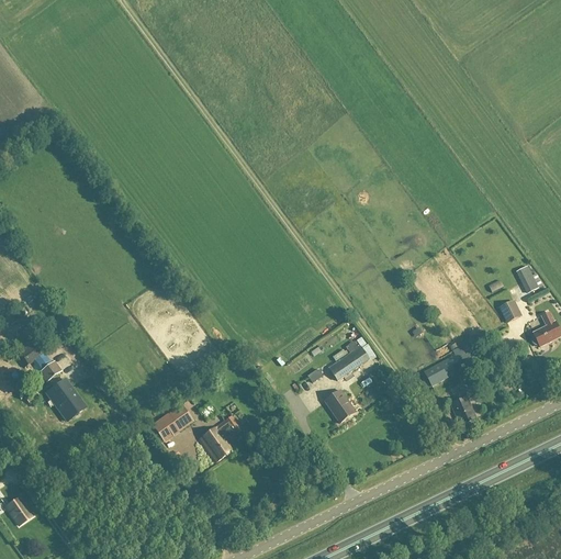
[(526,265),(516,270),(527,292),(537,287),(541,284),(535,272),(531,275),(526,265)]
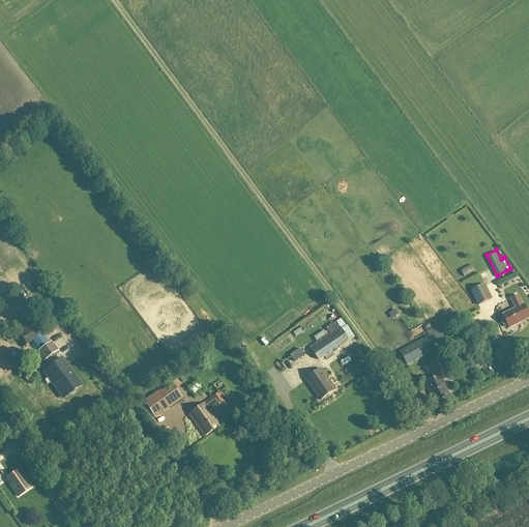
[(490,296),(483,283),(470,289),(477,303),(490,296)]
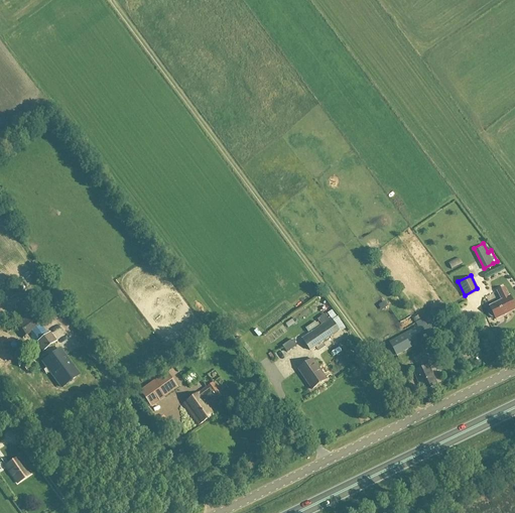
[(488,304),(489,305),(488,307),(487,309),(487,311),(488,313),(490,315),(492,315),(494,315),(495,317),(514,306),(514,305),(509,294),(508,294),(504,285),(496,289),(501,297),(488,304)]
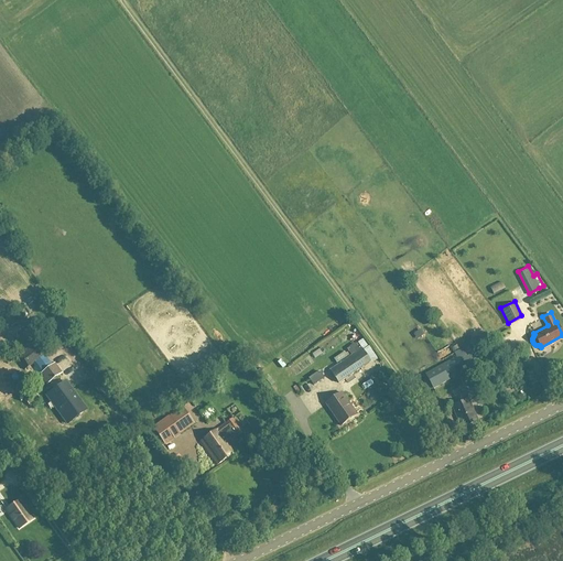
[(338,381),(370,359),(361,346),(329,368),(338,381)]
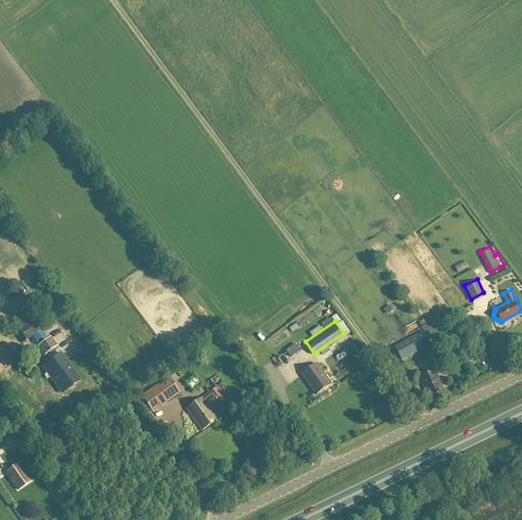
[(51,340),(41,326),(21,341),(19,342),(30,356),(51,340)]
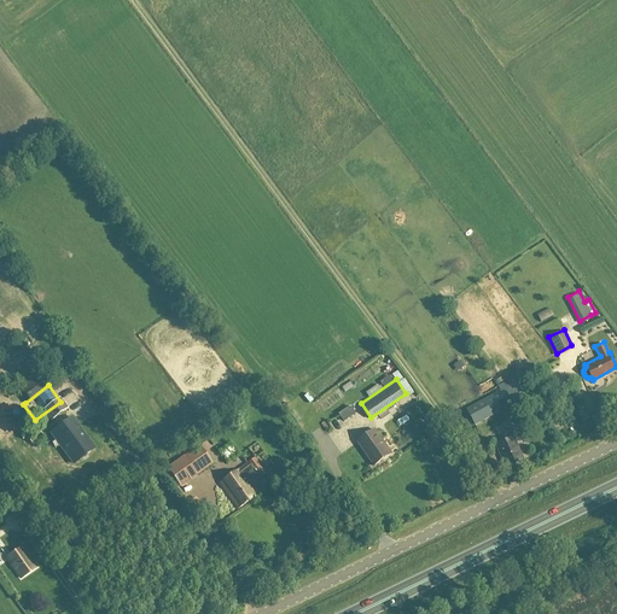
[(475,422),(508,404),(500,389),(466,408),(475,422)]
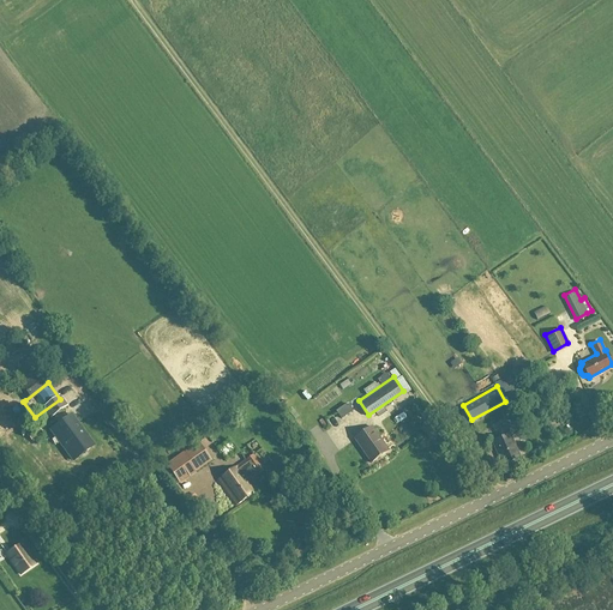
[(540,408),(548,403),(541,391),(534,396),(540,408)]
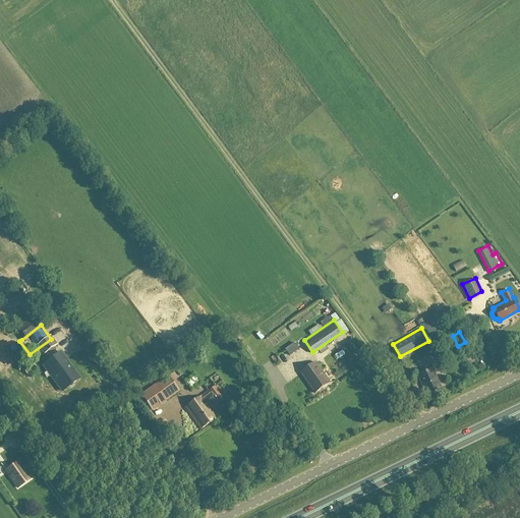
[(53,355),(49,358),(42,363),(56,382),(61,389),(66,386),(78,377),(59,350),(53,355)]
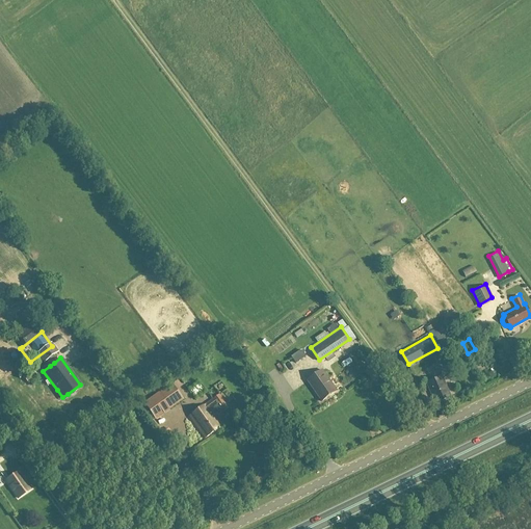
[(336,389),(322,368),(307,378),(321,399),(336,389)]
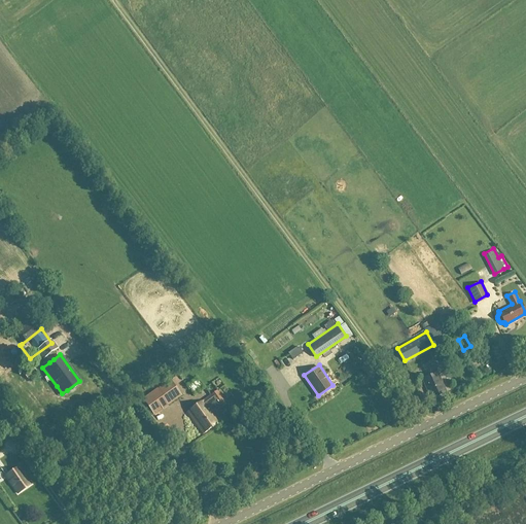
[(430,398),(446,391),(437,371),(422,378),(430,398)]
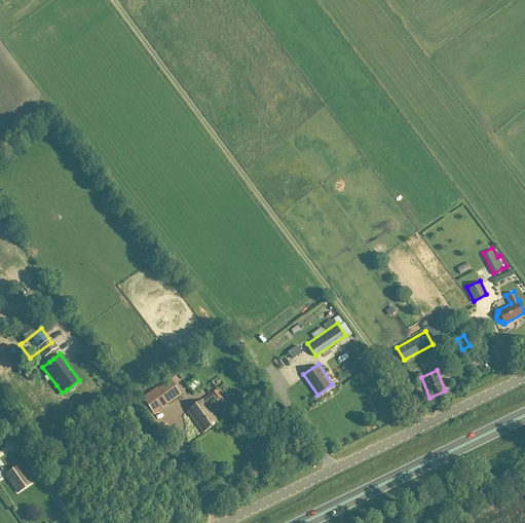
[(154,412),(181,391),(170,377),(143,398),(154,412)]
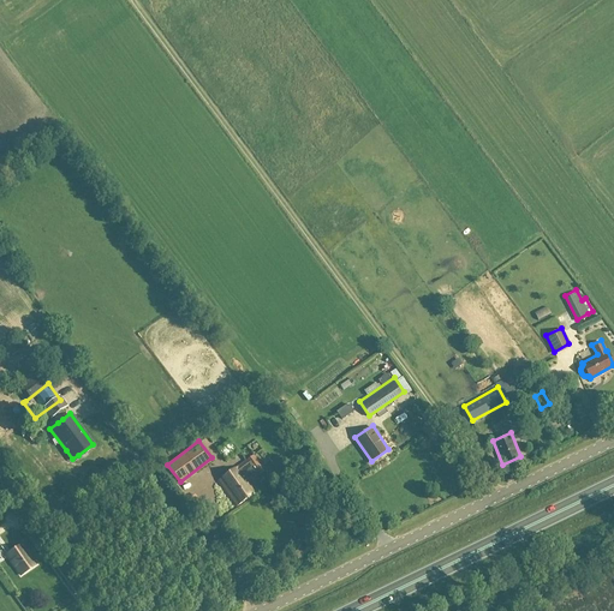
[(236,504),(255,490),(248,480),(256,474),(254,471),(261,465),(252,453),(244,459),(237,465),(216,478),(236,504)]
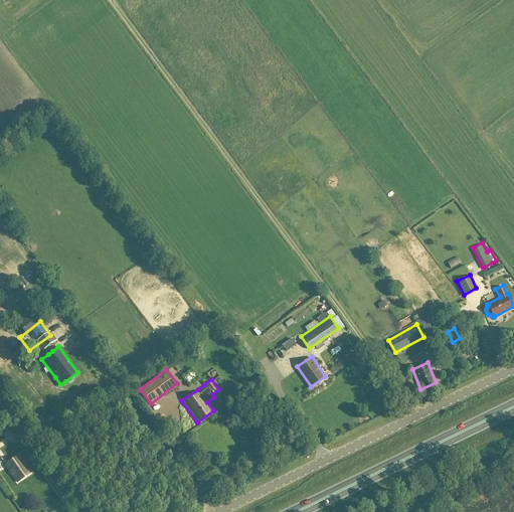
[(164,434),(173,427),(163,412),(154,419),(164,434)]
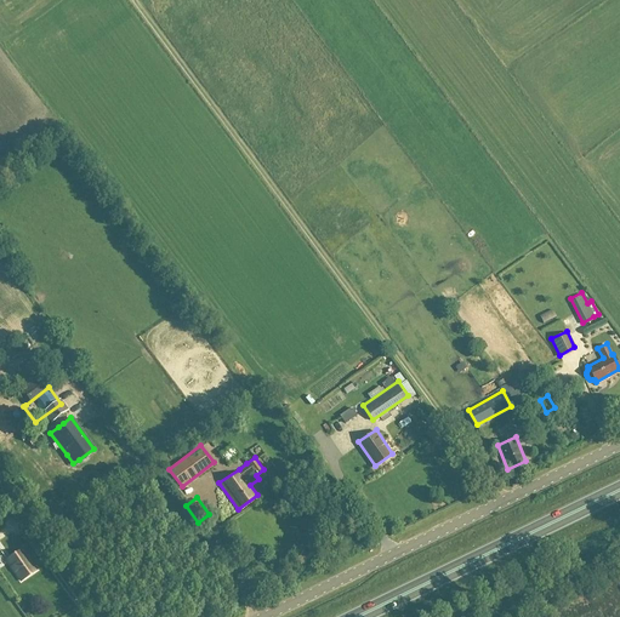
[(506,537),(530,527),(528,519),(504,529),(506,537)]
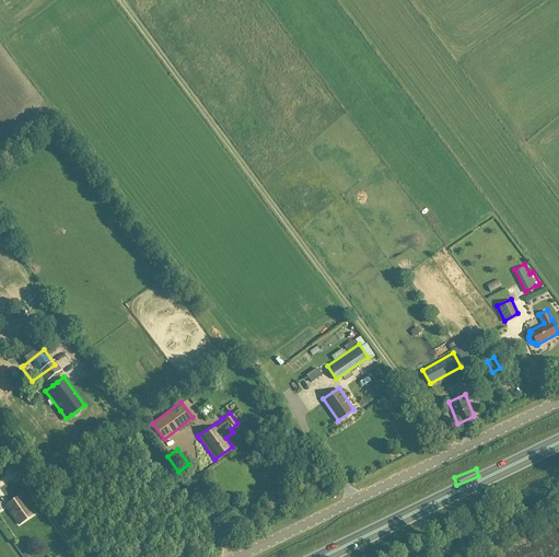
[(18,523),(32,513),(20,494),(4,503),(18,523)]
